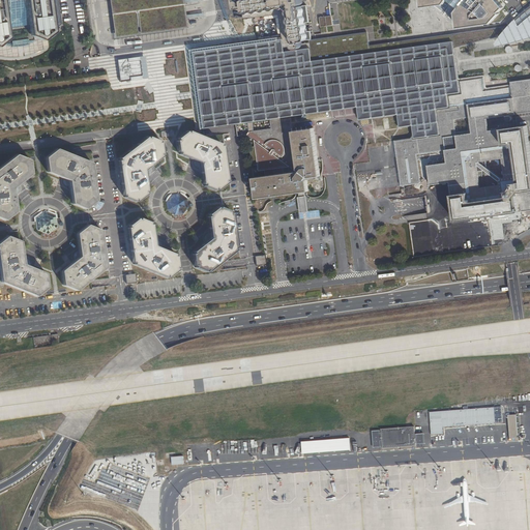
[(0,0),(0,47),(6,42),(7,46),(6,46),(12,48),(13,49),(20,49),(25,48),(30,46),(36,41),(35,41),(34,38),(46,42),(65,27),(61,0),(0,0)]
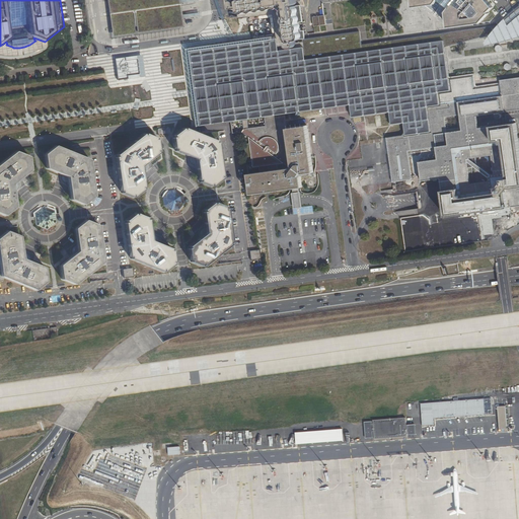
[(106,0),(107,6),(109,21),(112,35),(113,45),(183,34),(182,25),(180,11),(178,0),(106,0)]
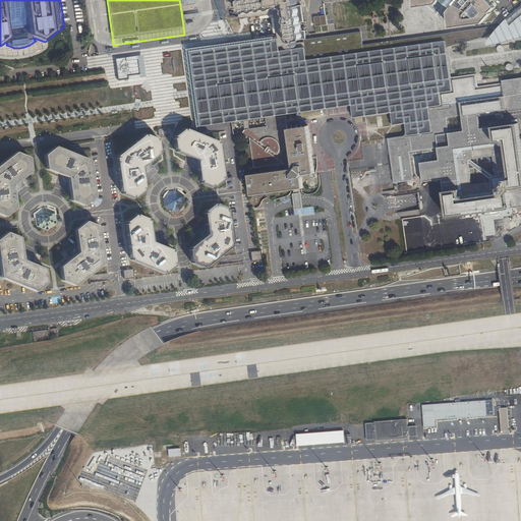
[(289,44),(297,43),(296,41),(302,40),(301,35),(301,32),(301,30),(301,26),(300,24),(300,21),(300,18),(298,15),(298,9),(296,4),(297,4),(297,3),(298,3),(297,0),(238,0),(239,4),(237,4),(237,0),(236,0),(232,0),(232,1),(233,6),(234,7),(239,7),(239,10),(240,12),(241,12),(242,17),(244,17),(243,12),(245,12),(248,11),(251,11),(253,11),(256,9),(262,10),(266,8),(270,9),(271,9),(272,8),(274,7),(275,7),(278,8),(279,8),(283,5),(284,5),(285,6),(285,9),(285,12),(286,15),(285,16),(286,19),(285,20),(286,22),(287,23),(287,26),(287,30),(288,32),(287,35),(287,38),(288,40),(290,41),(289,44)]
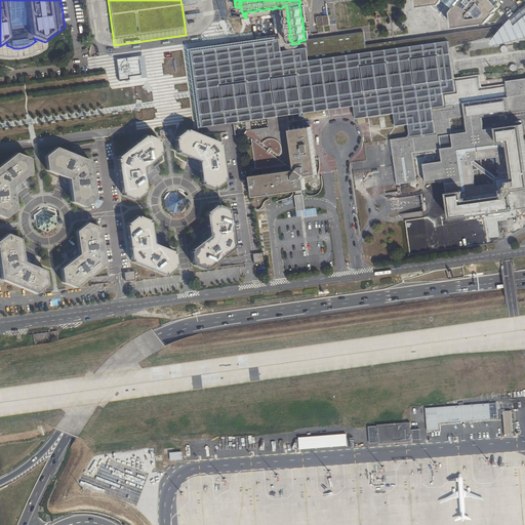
[(417,0),(418,7),(426,6),(440,4),(441,4),(444,5),(445,5),(446,6),(448,8),(450,9),(453,11),(455,28),(479,25),(489,24),(496,13),(495,12),(500,8),(493,0),(417,0)]
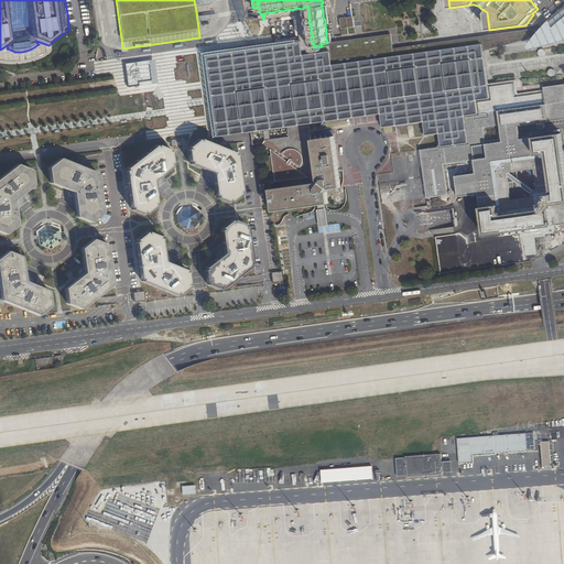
[(537,36),(530,45),(540,55),(563,49),(563,11),(555,18),(548,24),(545,26),(544,28),(540,32),(537,36)]
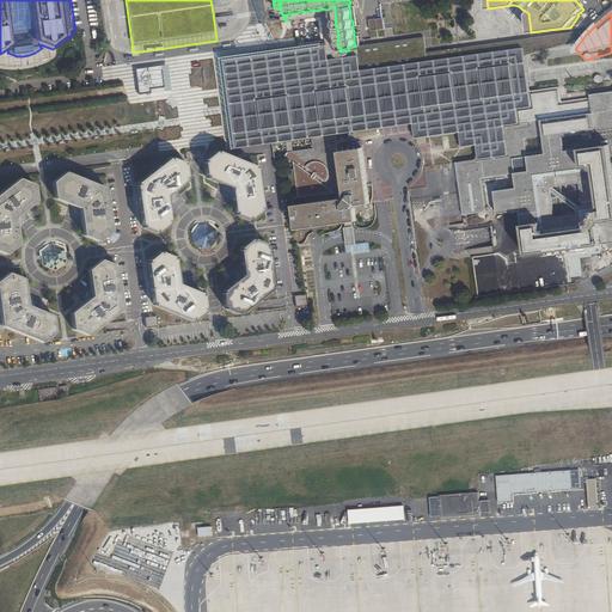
[(524,50),(525,55),(527,55),(582,40),(586,35),(591,30),(528,40),(522,41),(524,50)]
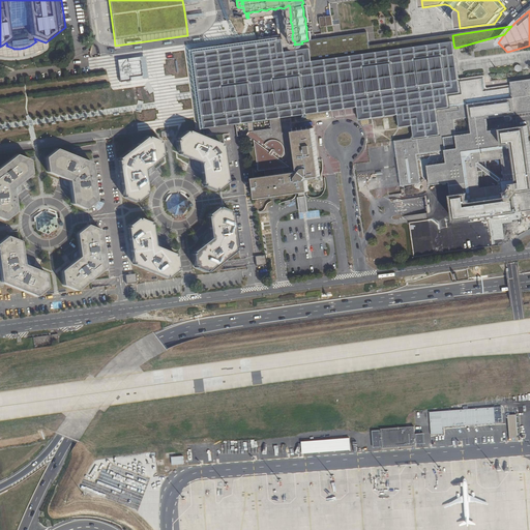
[(375,46),(369,47),(369,39),(367,32),(361,33),(310,40),(311,42),(310,42),(308,42),(307,42),(302,43),(294,45),(284,46),(283,37),(256,40),(252,41),(246,41),(239,42),(237,43),(235,43),(215,46),(190,50),(195,77),(195,82),(197,95),(199,112),(201,123),(202,128),(251,122),(333,110),(344,109),(358,107),(360,120),(388,116),(399,114),(400,127),(400,128),(401,128),(402,127),(412,125),(412,130),(413,138),(437,135),(440,135),(438,118),(437,115),(437,109),(449,107),(447,94),(460,92),(459,80),(458,77),(454,53),(454,48),(453,43),(452,35),(442,36),(436,37),(423,39),(417,39),(414,40),(405,41),(399,42),(375,46)]
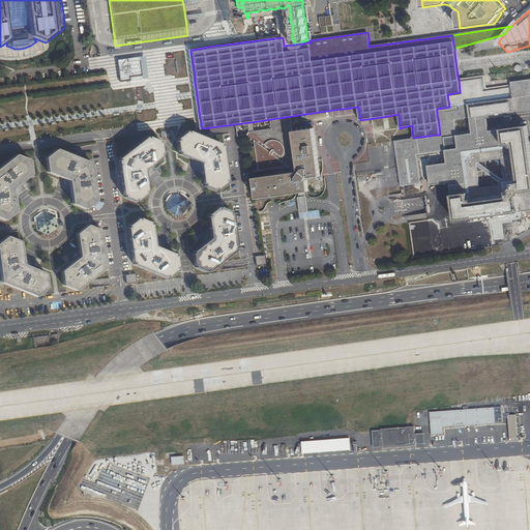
[(140,57),(118,60),(121,83),(131,81),(143,80),(149,79),(146,56),(140,57)]
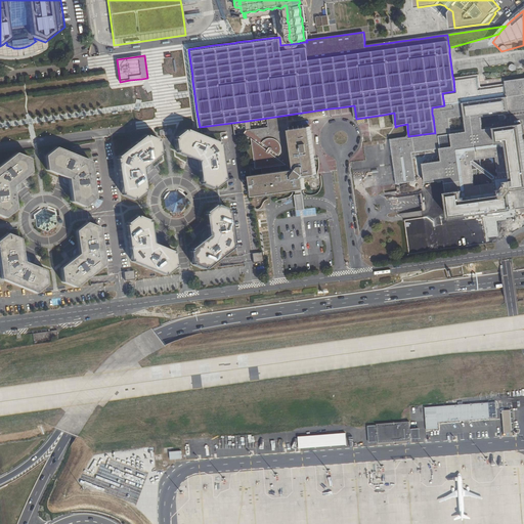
[(444,105),(432,107),(432,114),(433,117),(435,133),(432,133),(408,136),(390,139),(397,183),(416,180),(411,153),(440,148),(442,161),(423,164),(426,182),(444,180),(445,194),(449,219),(513,210),(523,208),(523,154),(520,125),(496,128),(483,129),(481,118),(492,116),(493,118),(494,120),(495,121),(496,121),(498,120),(499,119),(500,118),(500,116),(500,115),(523,111),(523,78),(505,81),(506,84),(480,87),(479,78),(479,76),(479,75),(460,78),(453,79),(454,91),(442,93),(444,105)]
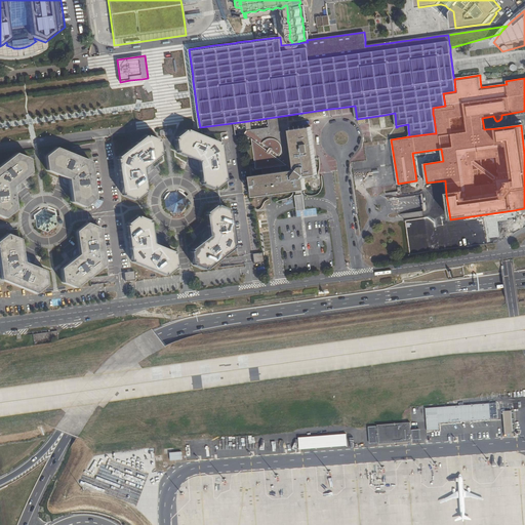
[(245,133),(251,139),(256,169),(287,165),(294,170),(251,175),(254,196),(255,197),(296,191),(297,196),(299,196),(303,195),(301,190),(307,190),(305,177),(306,176),(306,175),(308,175),(318,174),(311,127),(290,129),(295,167),(280,155),(281,153),(282,149),(282,148),(281,146),(280,143),(278,140),(277,140),(275,139),(271,138),(269,138),(268,139),(266,140),(263,143),(249,132),(247,131),(245,133)]
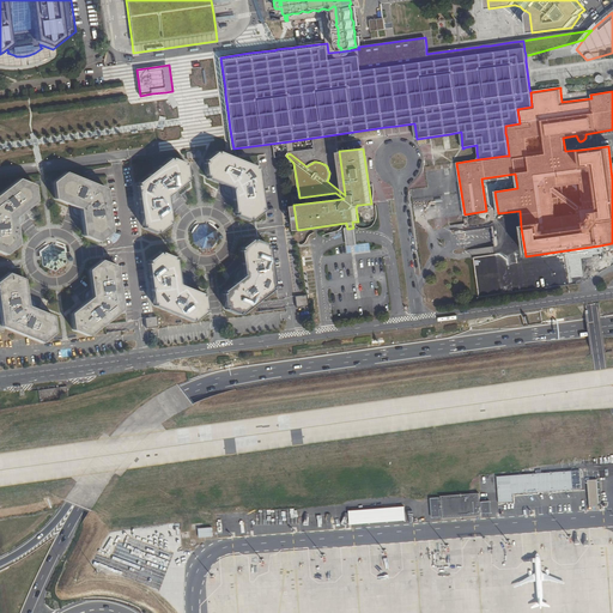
[(219,153),(216,151),(206,161),(207,162),(205,163),(207,175),(208,175),(208,178),(219,183),(224,186),(231,188),(232,196),(235,212),(237,213),(236,216),(249,220),(250,219),(253,220),(262,212),(262,208),(263,208),(259,169),(256,169),(255,165),(222,151),(219,153)]
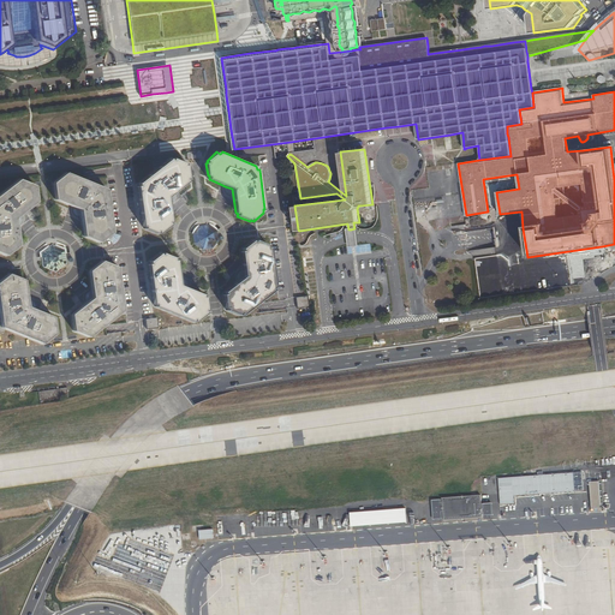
[(172,160),(169,159),(139,183),(139,185),(137,186),(142,226),(144,226),(144,228),(156,234),(159,231),(160,233),(169,225),(169,224),(172,222),(169,207),(168,198),(175,192),(179,190),(189,183),(187,180),(190,179),(187,166),(185,166),(186,162),(174,157),(172,160)]
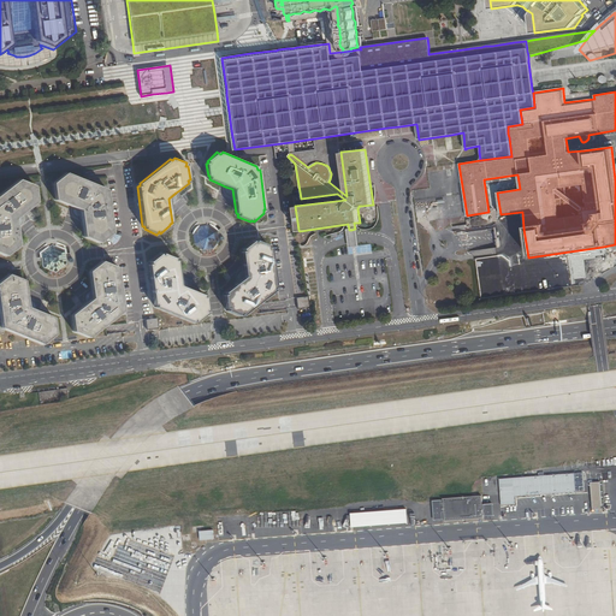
[(106,188),(65,171),(52,182),(54,199),(80,208),(83,236),(99,242),(112,232),(106,188)]
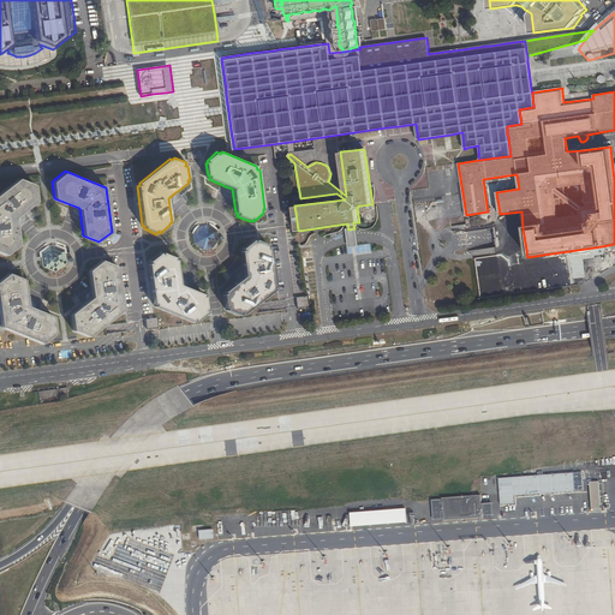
[(34,183),(18,177),(0,190),(0,251),(5,254),(18,244),(15,216),(36,201),(34,183)]
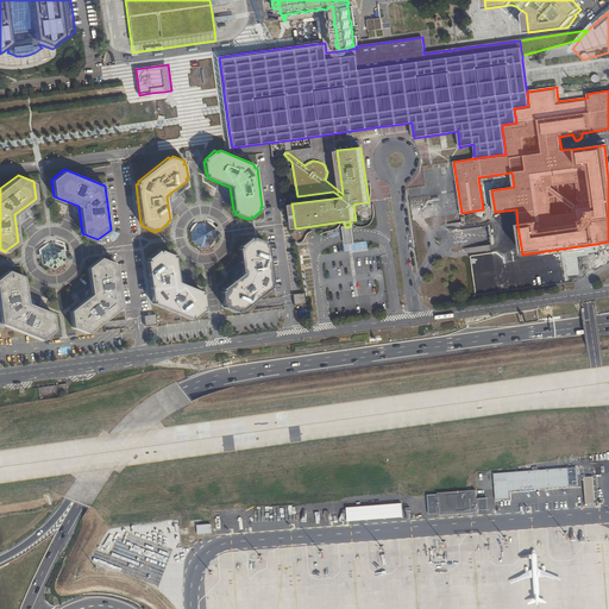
[(211,245),(215,238),(214,227),(207,221),(198,223),(192,231),(193,240),(200,246),(211,245)]
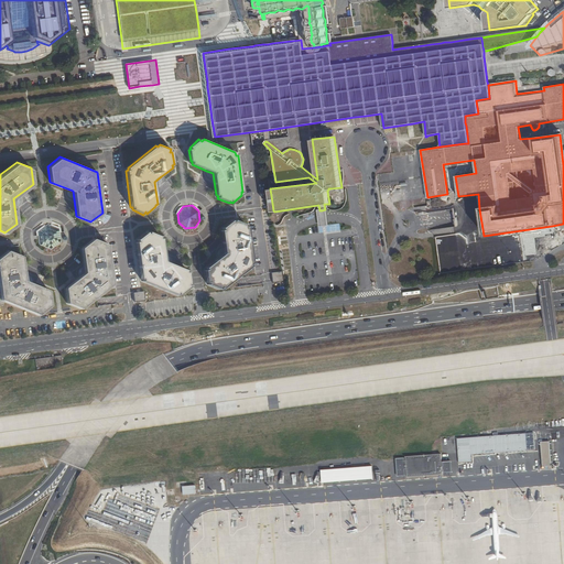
[(325,209),(320,210),(317,210),(320,228),(329,226),(327,209),(325,209)]
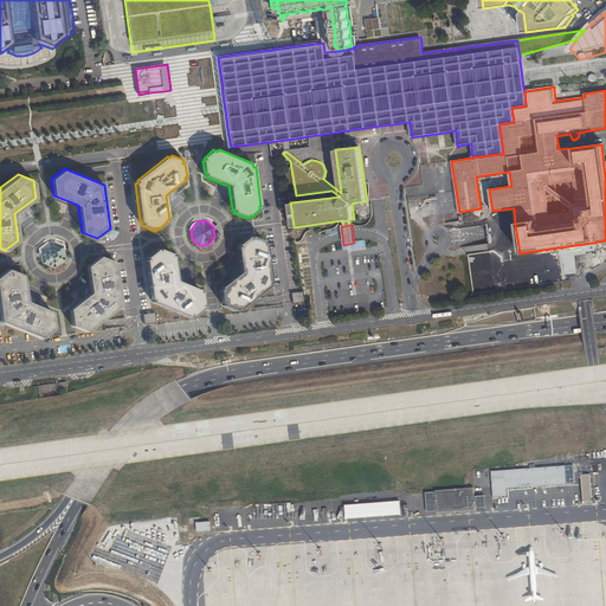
[(233,276),(231,278),(221,287),(221,289),(219,289),(220,302),(223,302),(223,305),(237,311),(237,309),(239,310),(270,287),(269,283),(271,283),(266,244),(263,243),(264,240),(251,236),(250,237),(247,236),(238,244),(240,246),(237,247),(239,264),(240,271),(233,276)]
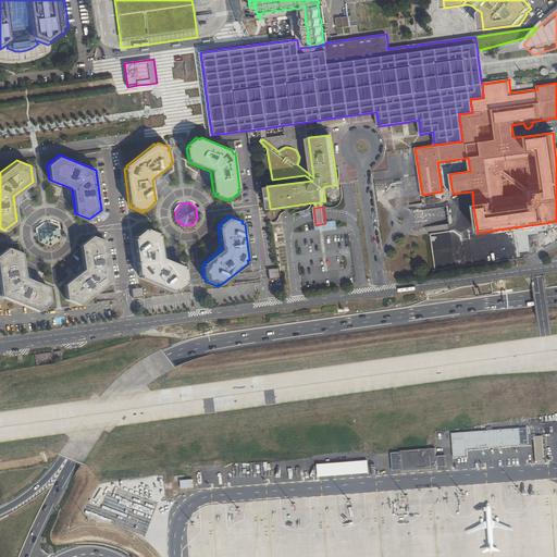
[(58,225),(46,220),(36,227),(38,240),(49,245),(59,237),(58,225)]
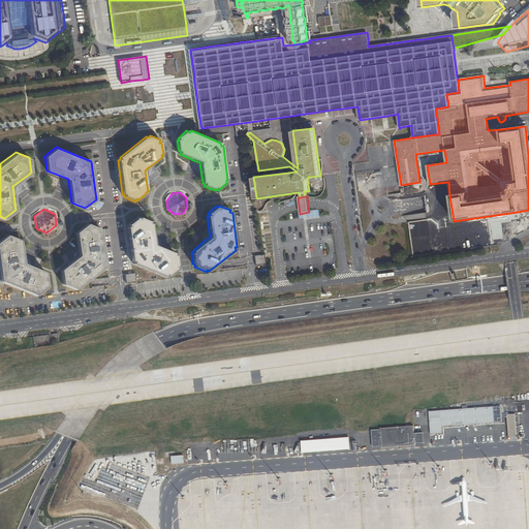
[(128,225),(127,226),(131,260),(132,260),(132,263),(164,276),(166,275),(168,276),(177,269),(176,267),(178,267),(177,255),(175,255),(175,253),(164,249),(161,247),(154,244),(152,223),(150,222),(150,220),(139,216),(138,218),(136,216),(127,223),(128,225)]
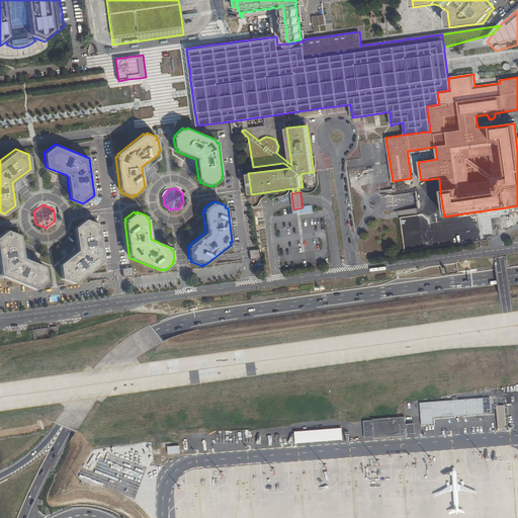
[(98,225),(85,219),(74,228),(76,250),(58,264),(60,278),(73,284),(103,261),(98,225)]
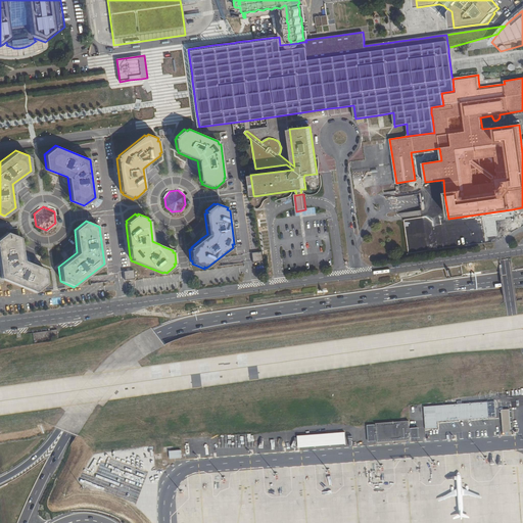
[(19,237),(6,231),(0,235),(0,277),(34,292),(45,283),(44,269),(22,259),(19,237)]
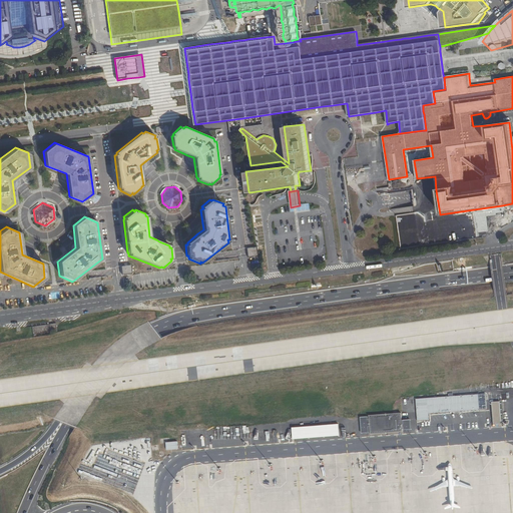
[(51,333),(50,325),(32,328),(33,338),(51,336),(51,333)]
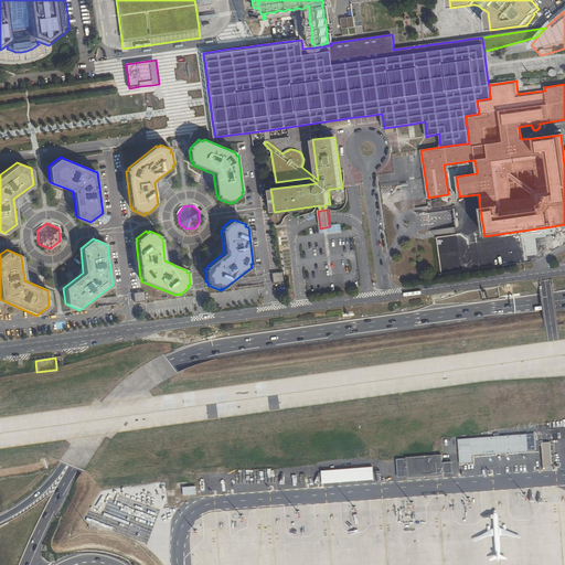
[(504,454),(528,452),(526,435),(458,440),(460,465),(472,464),(471,457),(494,455),(494,456),(504,456),(504,454)]
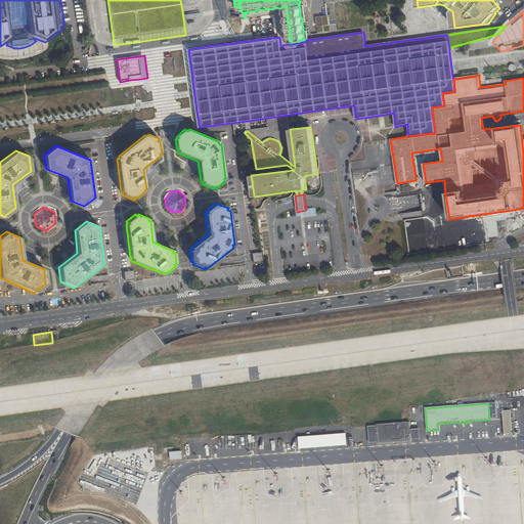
[(513,433),(511,409),(504,410),(505,434),(513,433)]
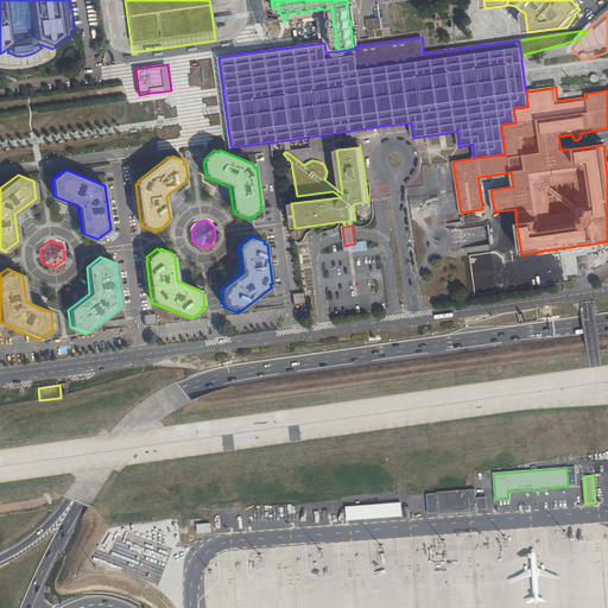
[(436,493),(437,515),(477,512),(476,489),(436,493)]
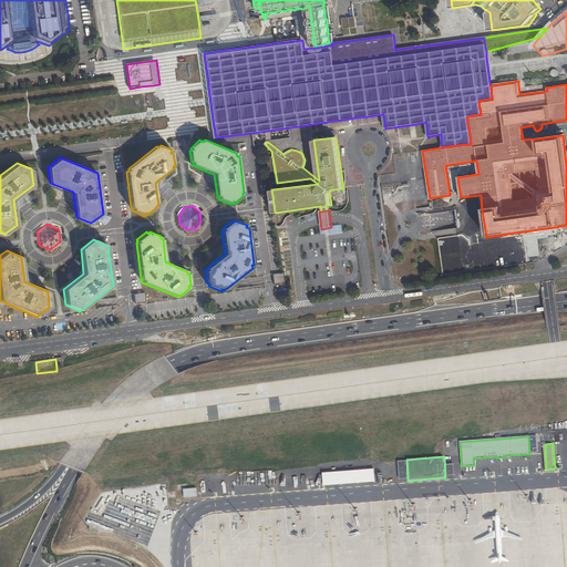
[(514,466),(527,465),(526,456),(514,457),(514,460),(511,460),(512,465),(514,464),(514,466)]
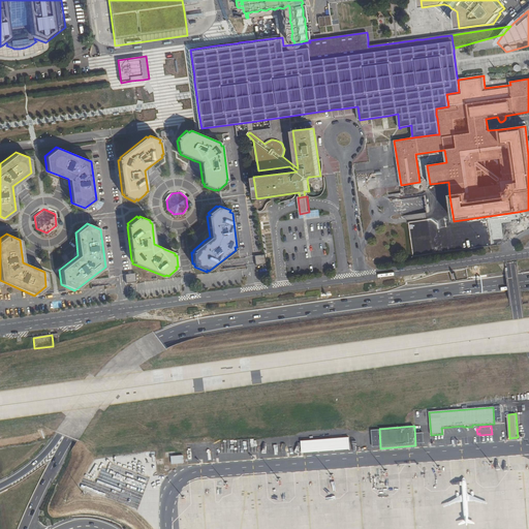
[(303,443),(304,454),(349,449),(348,438),(303,441),(303,443)]
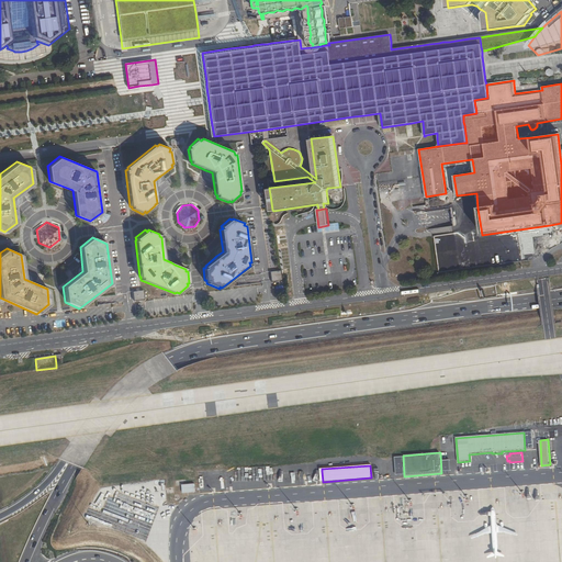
[(194,484),(182,485),(182,494),(195,493),(194,484)]
